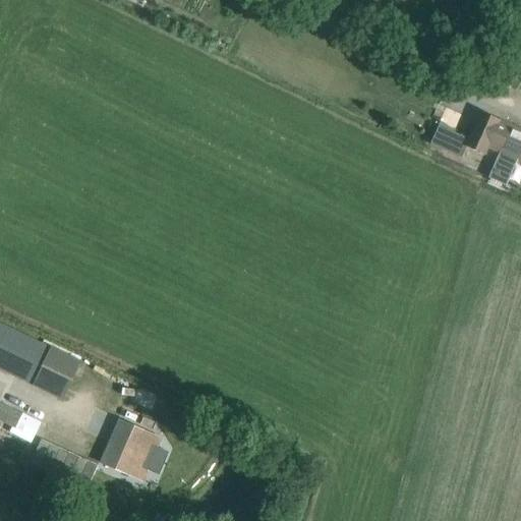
[(466,148),(483,156),(487,147),(500,152),(512,126),(480,112),(468,139),(454,133),(455,130),(440,123),(429,145),(461,159),(466,148)]
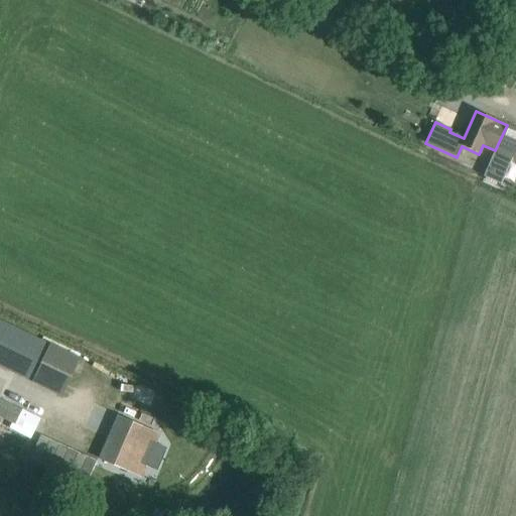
[(515,128),(507,125),(495,150),(515,159),(515,128)]
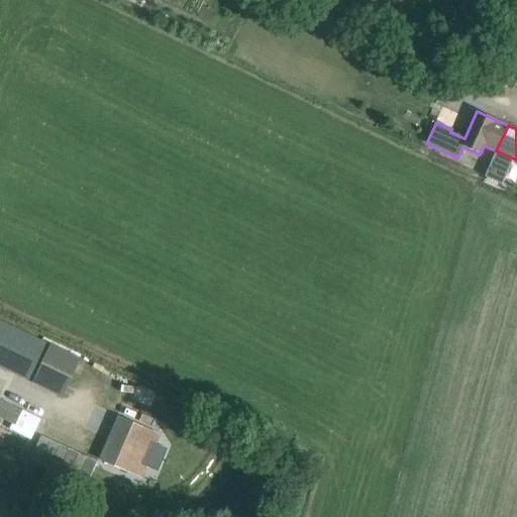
[(0,321),(0,367),(32,383),(49,346),(0,321)]
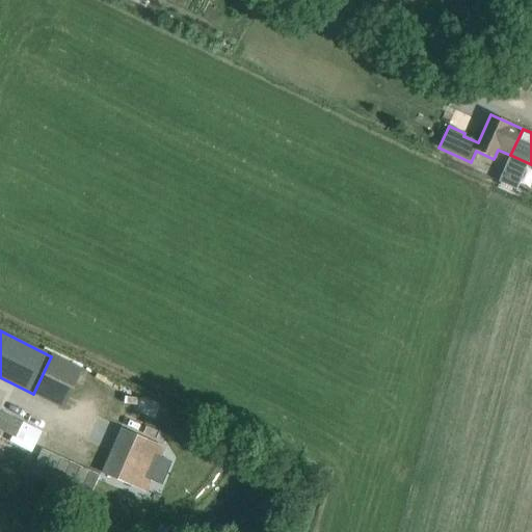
[(20,422),(12,443),(32,449),(40,428),(20,422)]
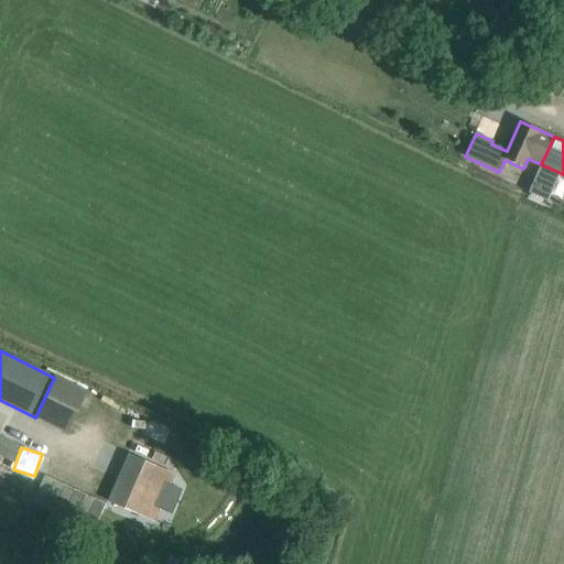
[(108,501),(141,516),(149,496),(160,500),(167,483),(156,477),(160,468),(128,455),(108,501)]
